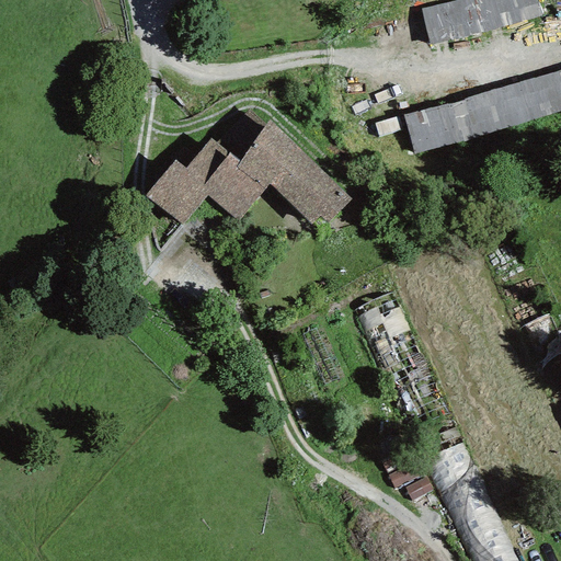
[(536,0),(458,0),(421,11),(431,48),(541,18),(536,0)]
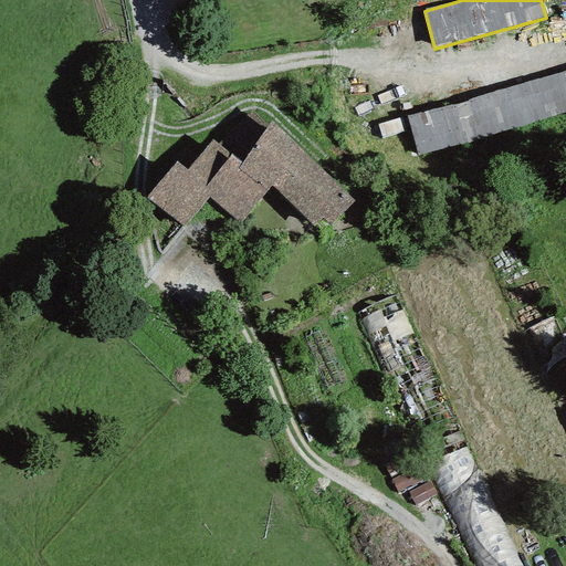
[(565,70),(407,118),(419,157),(565,112),(565,70)]
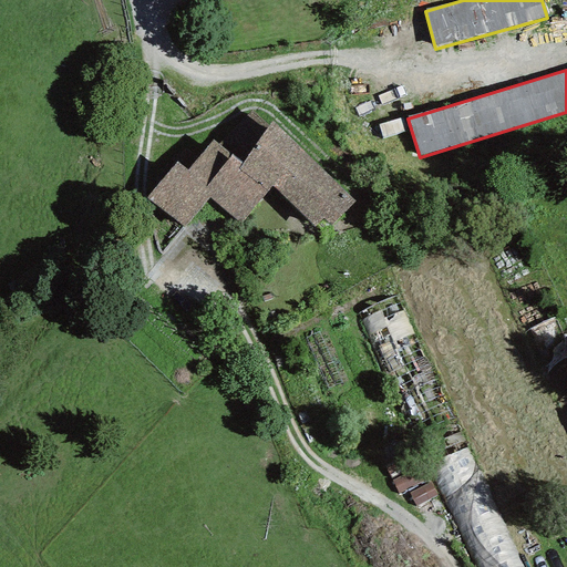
[(354,203),(272,121),(243,164),(213,142),(186,171),(177,161),(147,198),(184,227),(209,196),(239,223),(271,185),(313,227),(322,219),(330,226),(354,203)]
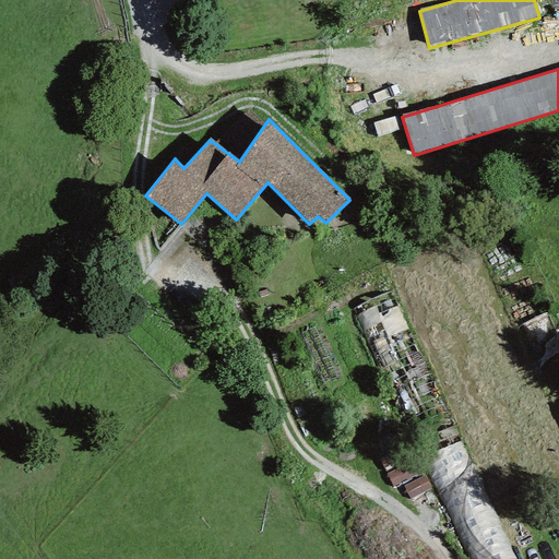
[(519,297),(534,341),(558,331),(558,296),(555,284),(519,297)]
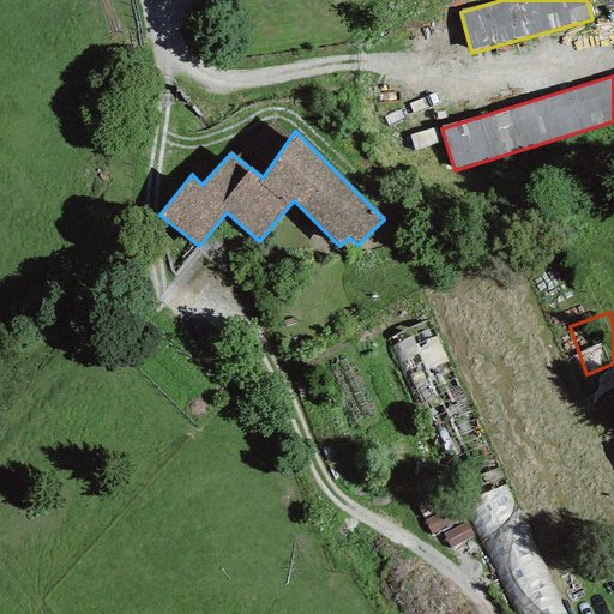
[(567,613),(428,317),(383,338),(511,613),(567,613)]
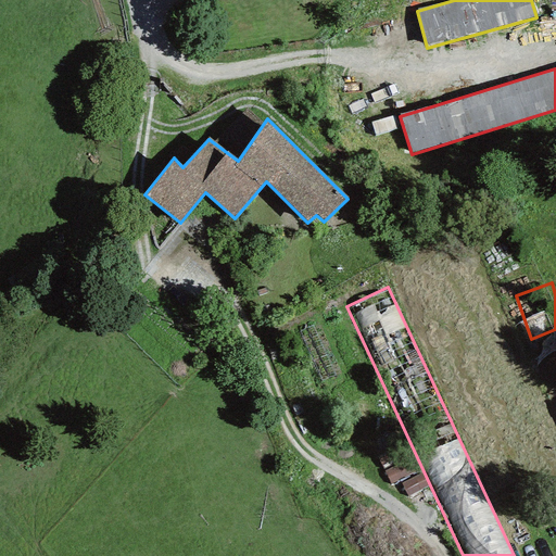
[(404,444),(378,456),(383,469),(411,457),(404,444)]
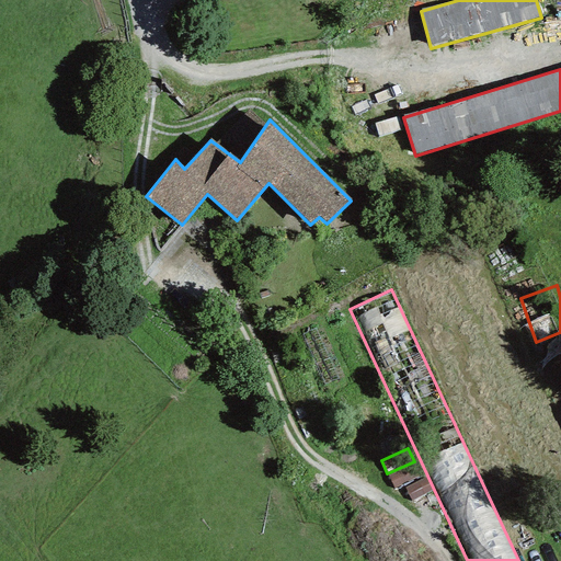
[(414,462),(388,474),(393,488),(421,476),(414,462)]
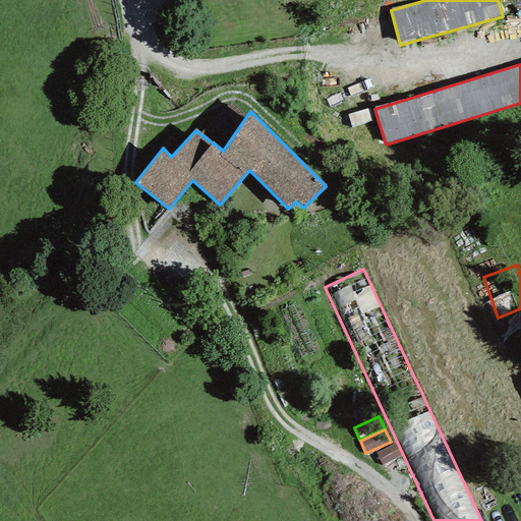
[(395,443),(375,453),(383,465),(402,455),(395,443)]
